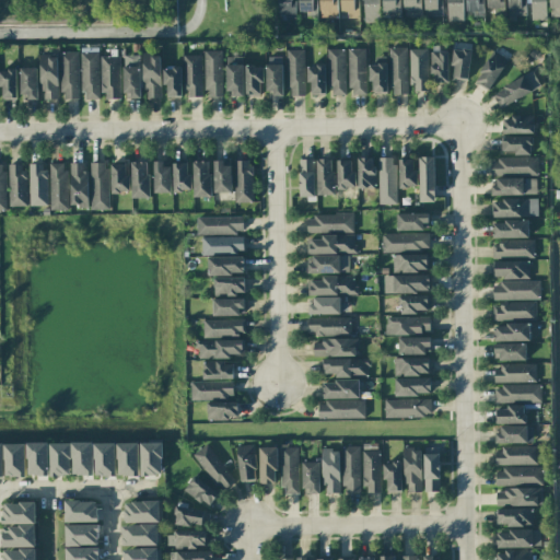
[(295,0),(278,0),(278,19),(295,18),(295,0)]
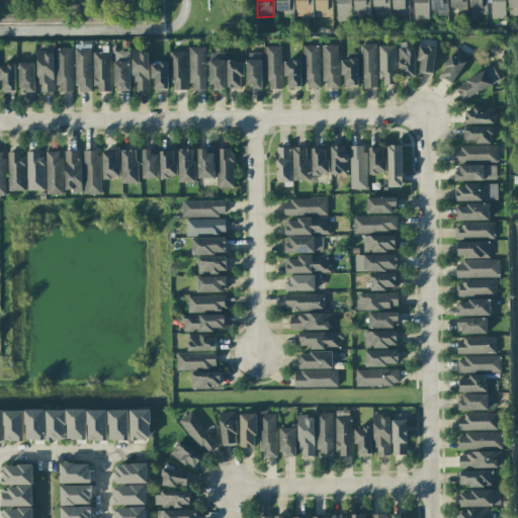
[(289,0),(276,0),(276,10),(289,10),(289,0)]
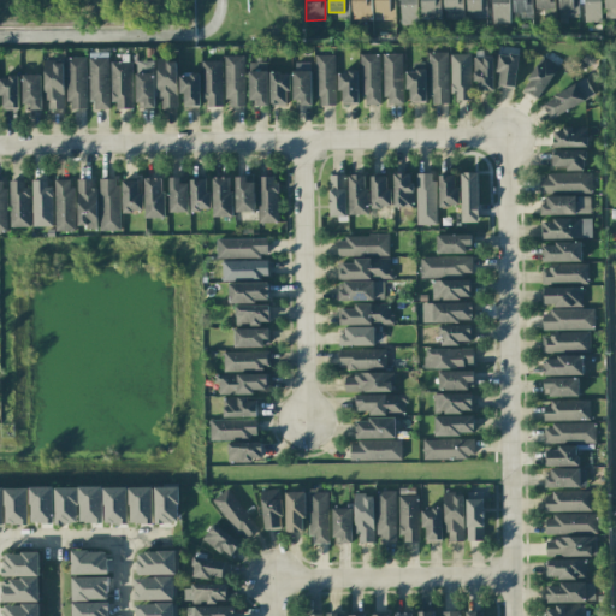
[(351,0),(351,19),(371,19),(371,0),(351,0)]
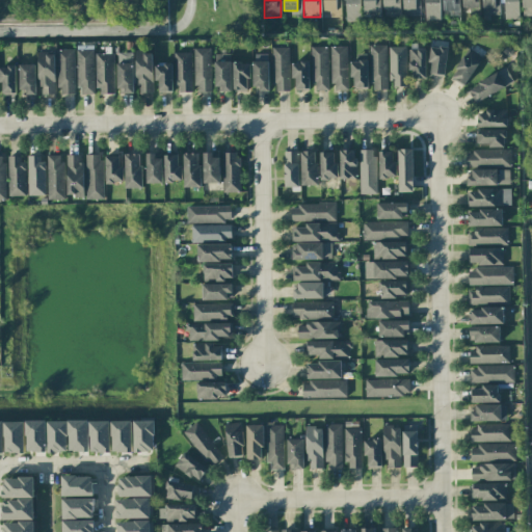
[(323,0),(323,10),(337,10),(337,0),(323,0)]
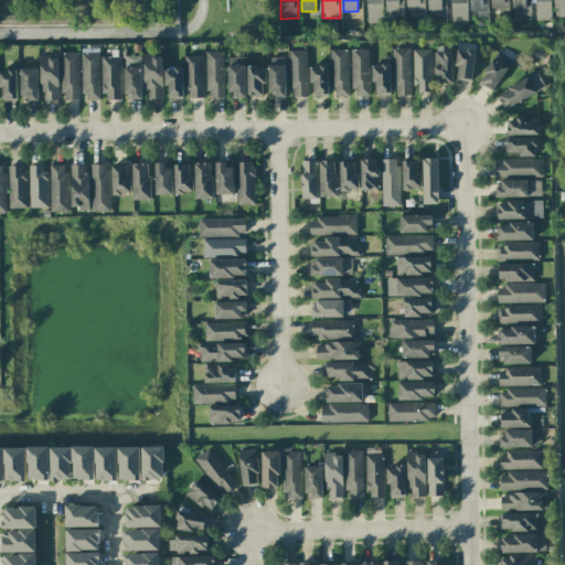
[(365,0),(365,21),(382,21),(382,0),(365,0)]
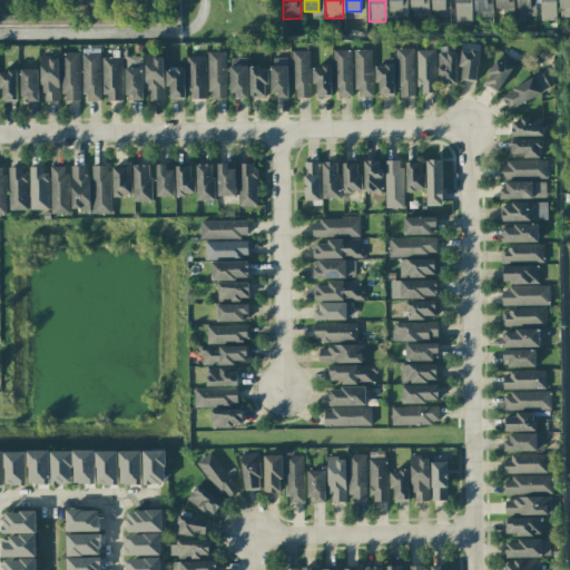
[(390,0),(390,16),(406,16),(406,0),(390,0)]
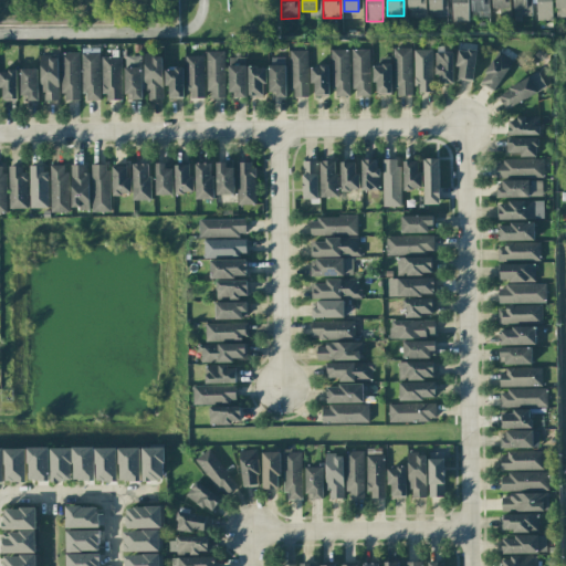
[(423,10),(423,0),(409,0),(409,10),(423,10)]
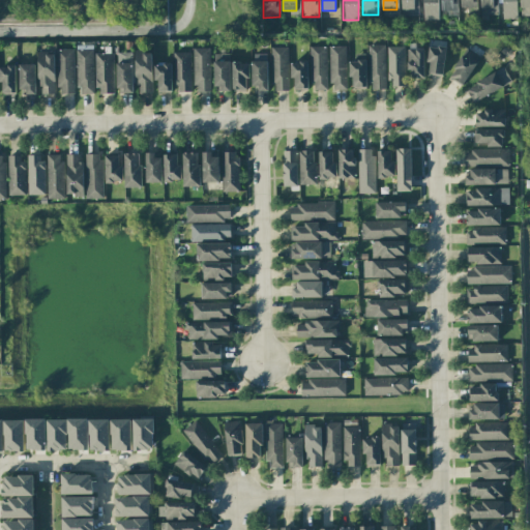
[(401,0),(401,13),(416,13),(416,0),(401,0)]
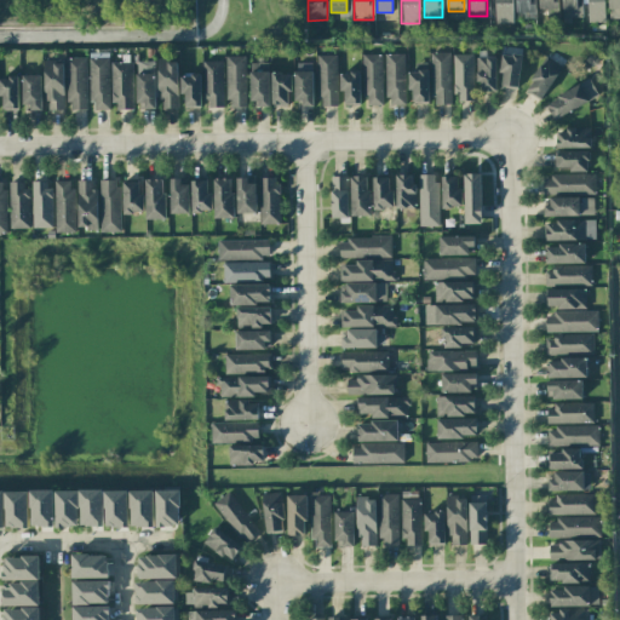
[(512,22),(512,0),(493,0),(493,22),(512,22)]
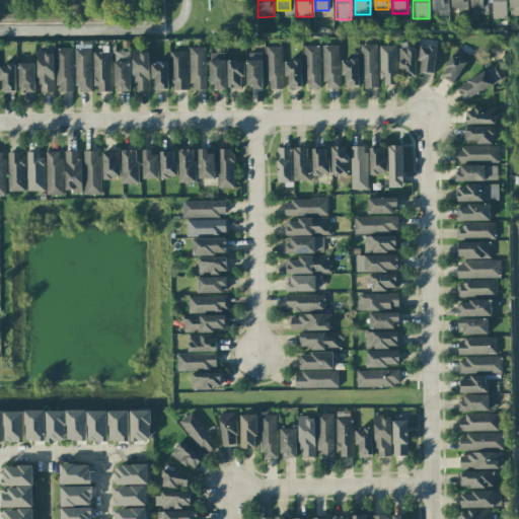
[(432,0),(432,14),(448,13),(447,0),(432,0)]
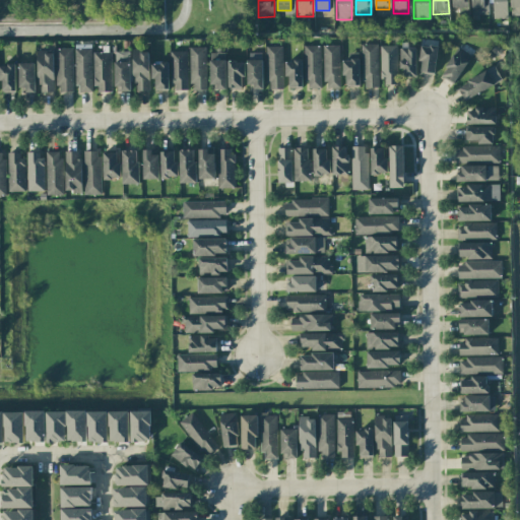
[(466,0),(452,0),(453,9),(467,8),(466,0)]
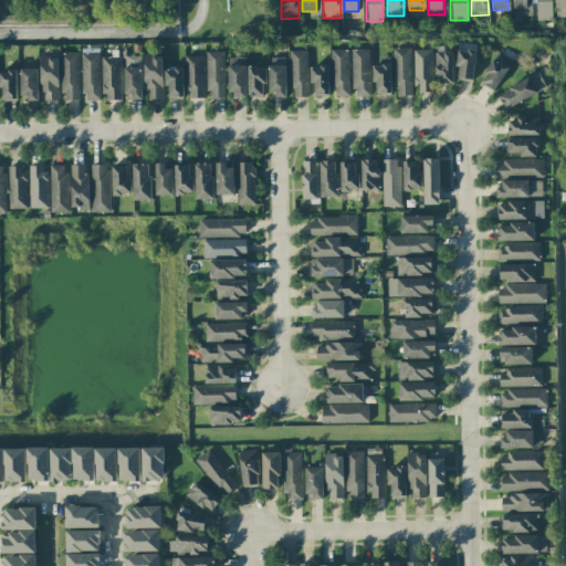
[(513,0),(513,14),(528,14),(528,0),(513,0)]
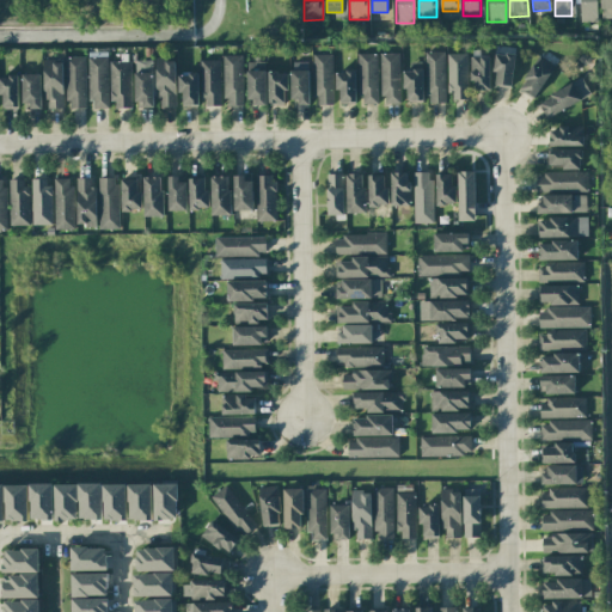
[(597,0),(579,0),(579,22),(597,22),(597,0)]
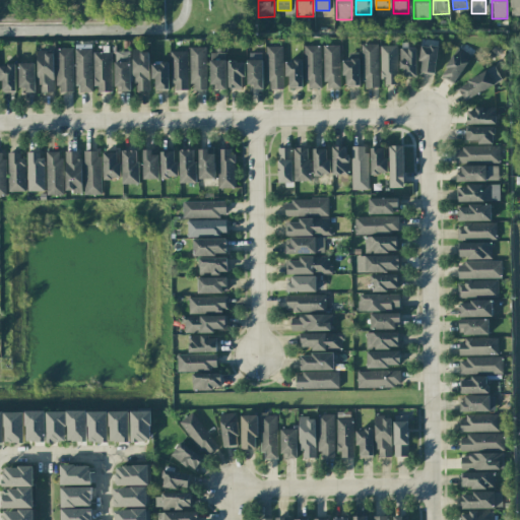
[(519,11),(519,0),(511,0),(511,11),(519,11)]
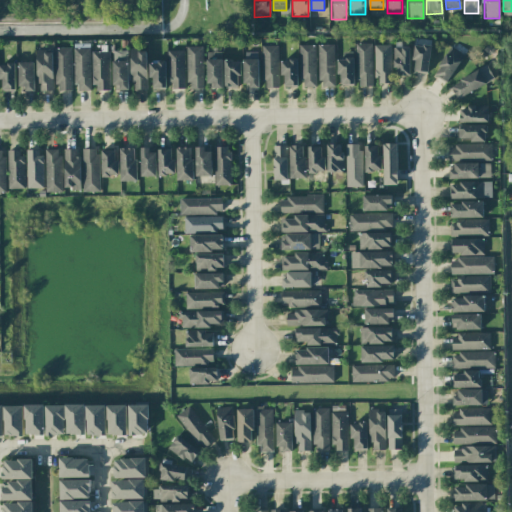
[(335,85),(335,43),(319,43),(319,85),(335,85)]
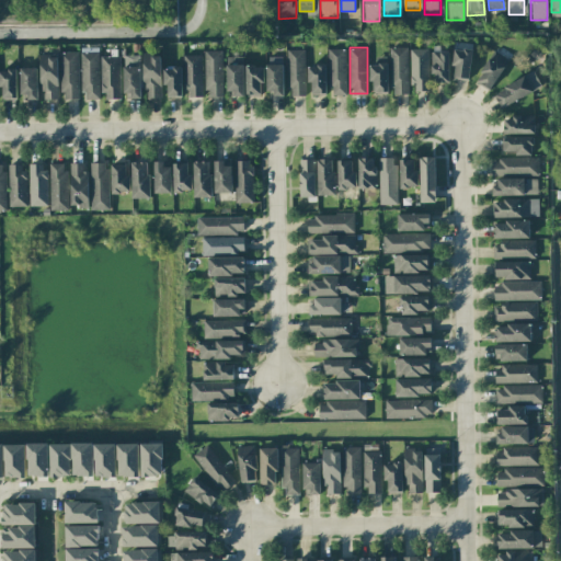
[(408,92),(408,47),(391,47),(391,92),(408,92)]
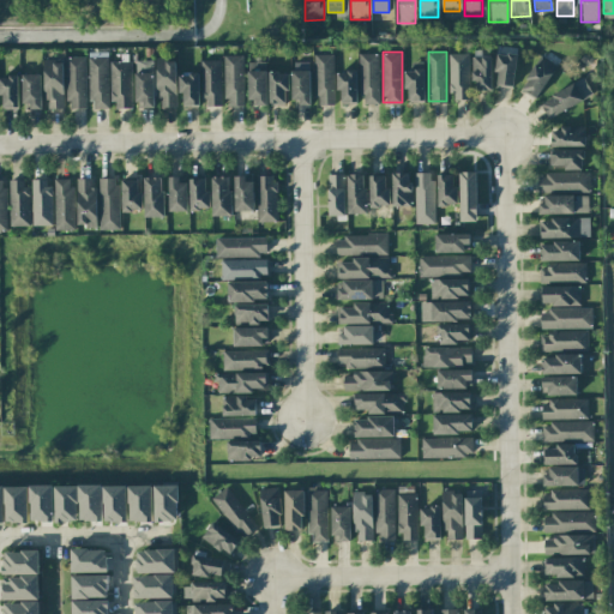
[(468,52),(450,52),(450,98),(468,98),(468,52)]
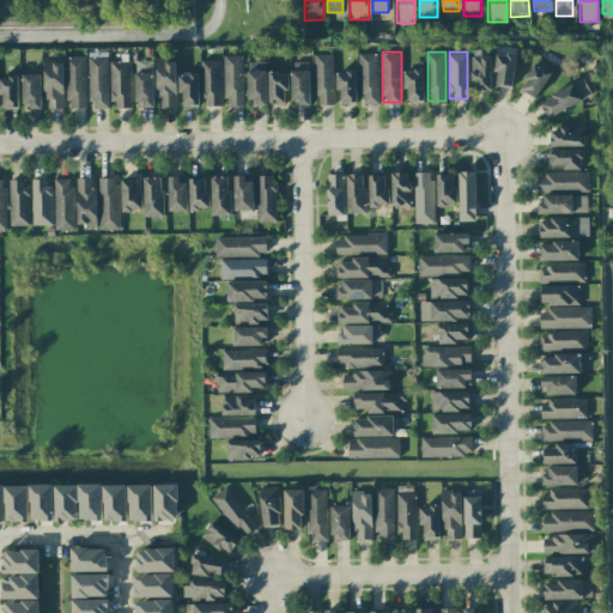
[(333,53),(314,54),(315,103),(333,103),(333,53)]
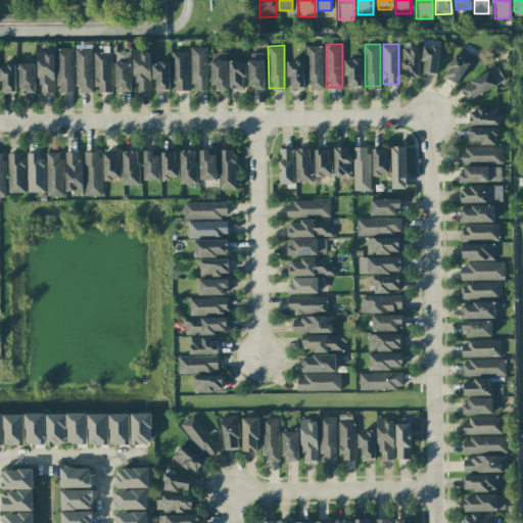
[(306,45),(307,88),(323,88),(322,45),(306,45)]
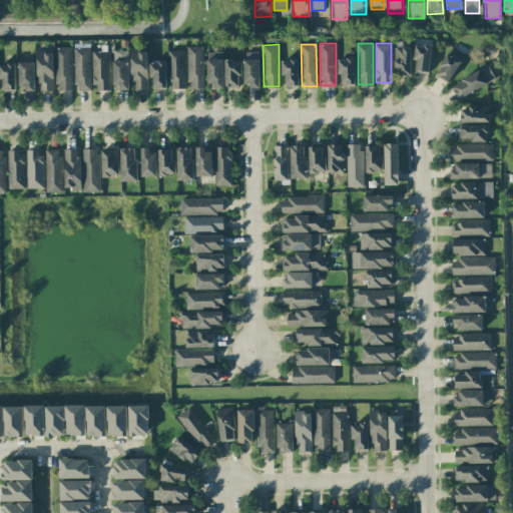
[(430,44),(415,44),(415,71),(430,71),(430,44)]
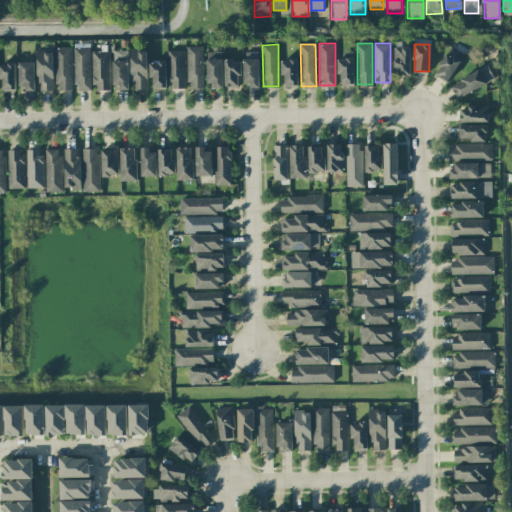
[(494,49),(489,44),(480,52),(485,57),(494,49)]
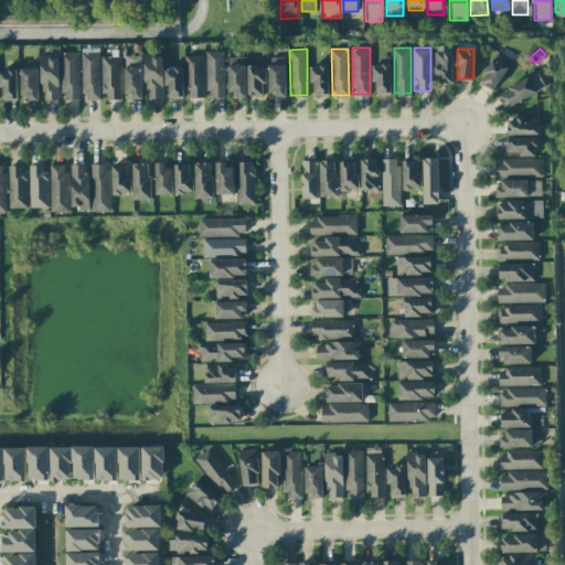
[(451,82),(451,51),(435,51),(435,82),(451,82)]
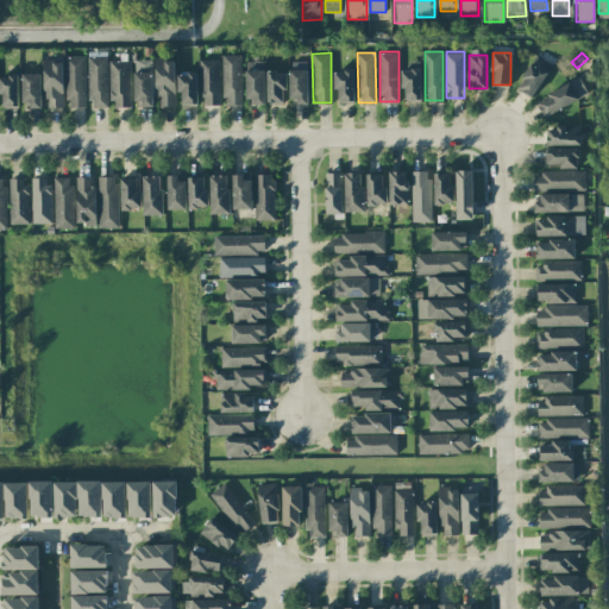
[(66,108),(86,107),(85,56),(66,57),(66,108)]
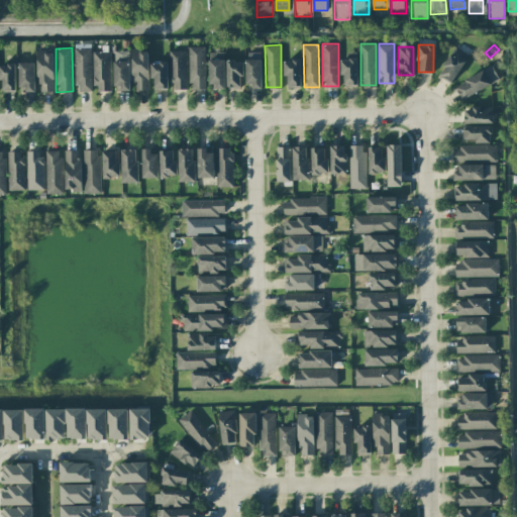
[(91,91),(91,47),(75,48),(75,92),(91,91)]
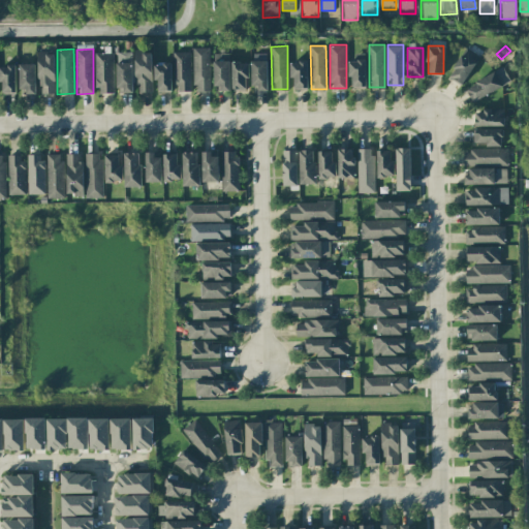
[(210,49),(192,49),(193,92),(210,91),(210,49)]
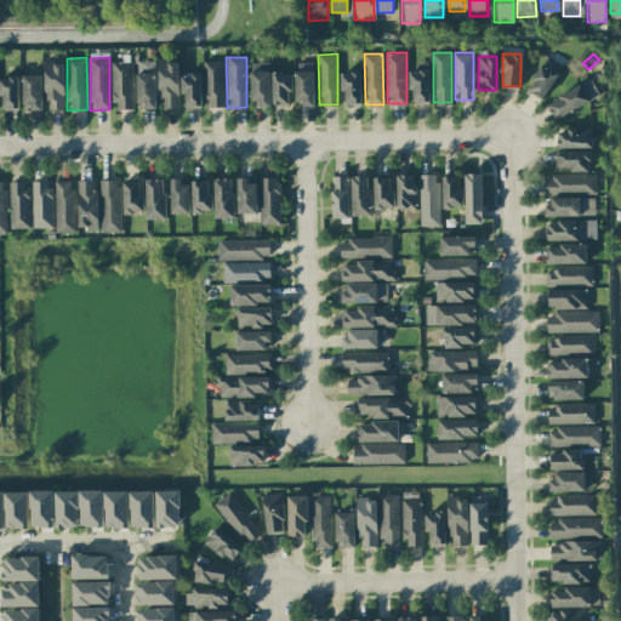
[(177,60),(158,61),(159,109),(178,108),(177,60)]
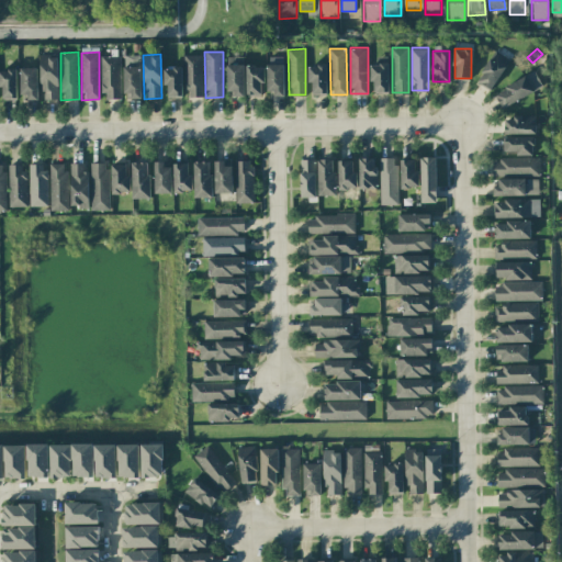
[(508,63),(497,54),(475,79),(487,89),(508,63)]
